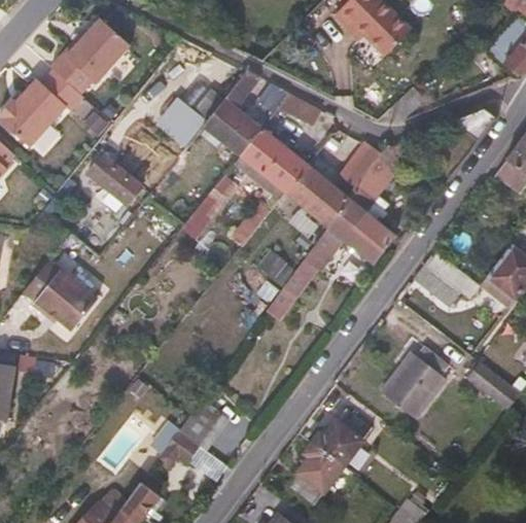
[(347,0),(348,1),(335,13),(360,40),(364,35),(384,56),(410,30),(379,0),(347,0)]
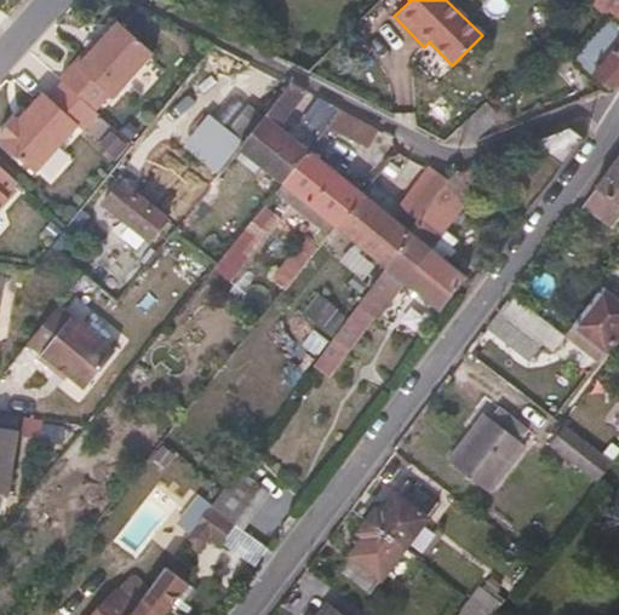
[(591,0),(605,13),(609,9),(618,16),(618,0),(591,0)]
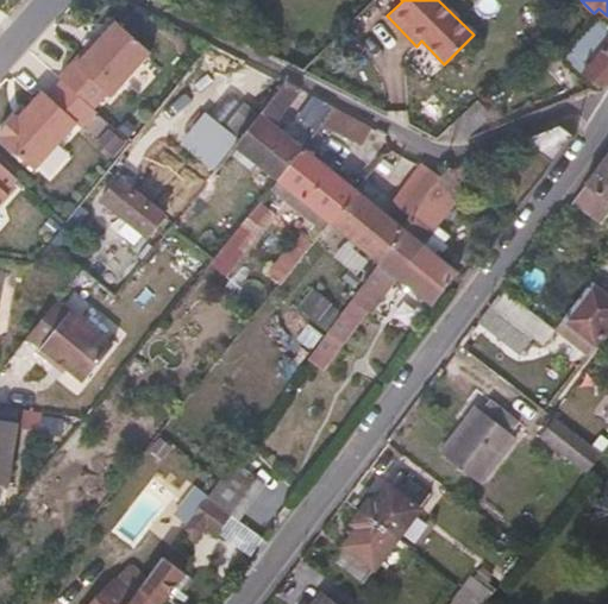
[(607,24),(600,17),(565,57),(597,86),(607,81),(607,24)]
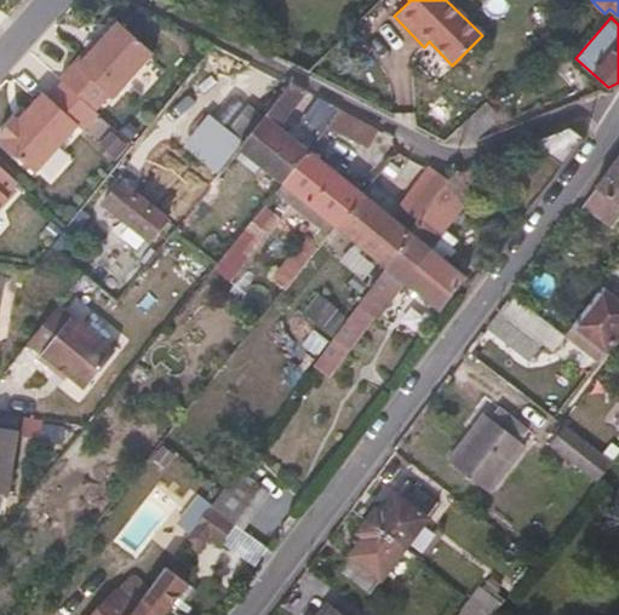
[(112,97),(150,51),(115,22),(90,50),(84,51),(58,80),(61,82),(93,110),(107,93),(112,97)]
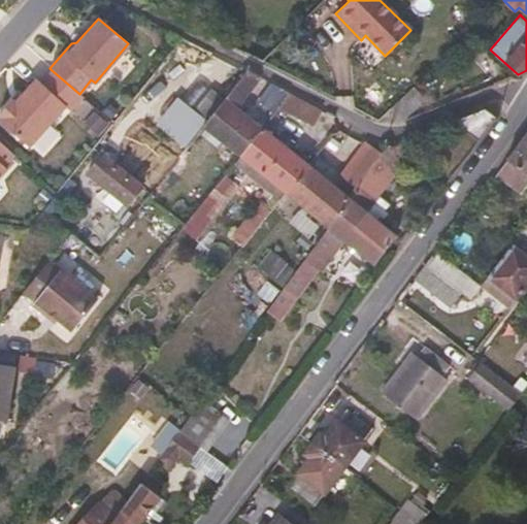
[(0,121),(30,148),(64,105),(69,110),(81,96),(79,94),(52,70),(40,84),(35,78),(14,103),(11,101),(0,113),(0,118),(1,119),(0,119),(0,121)]
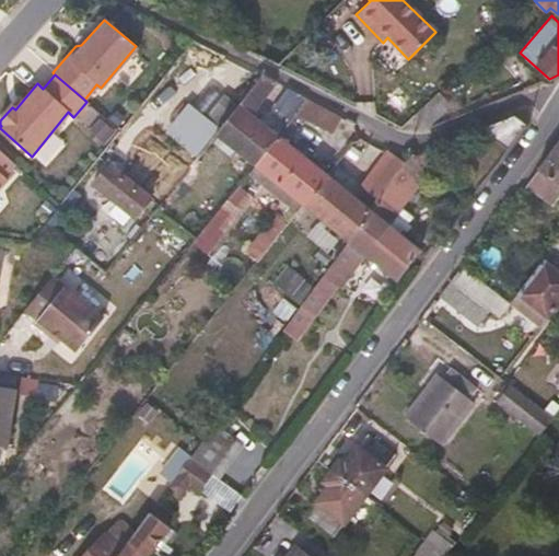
[(231,155),(235,149),(255,166),(278,137),(251,115),(251,113),(276,82),(263,76),(237,105),(232,114),(221,127),(216,135),(219,137),(214,142),(231,155)]
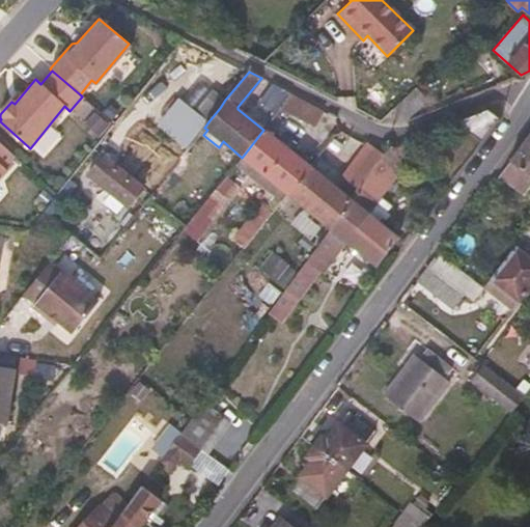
[(280,108),(291,93),(274,84),(257,104),(273,116),(280,108)]
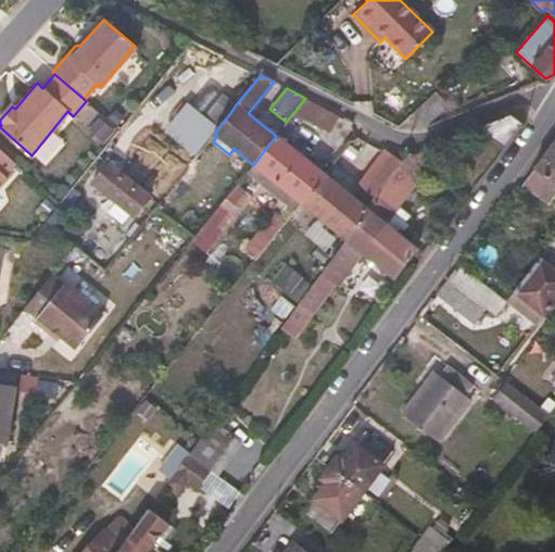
[(392,88),(382,101),(399,114),(408,101),(392,88)]
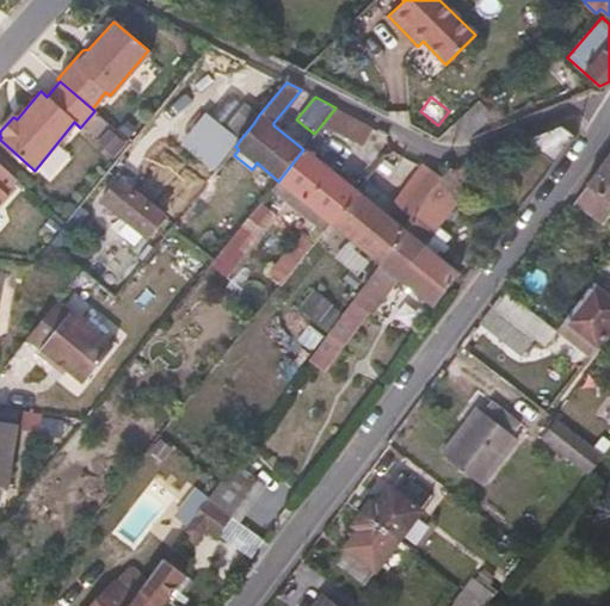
[(466,137),(493,111),(479,97),(453,123),(466,137)]
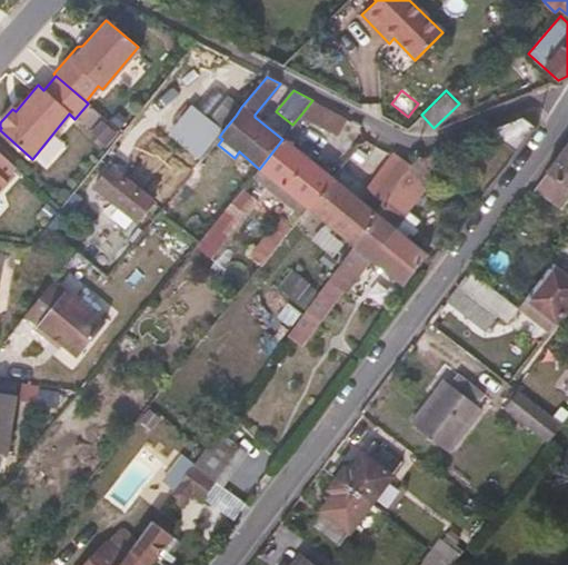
[(236,116),(241,107),(228,96),(210,119),(225,129),(236,116)]
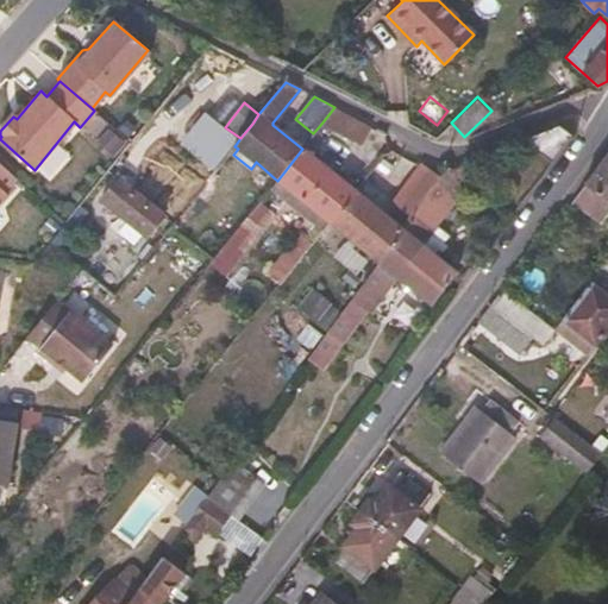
[(361,144),(369,125),(334,107),(321,124),(361,144)]
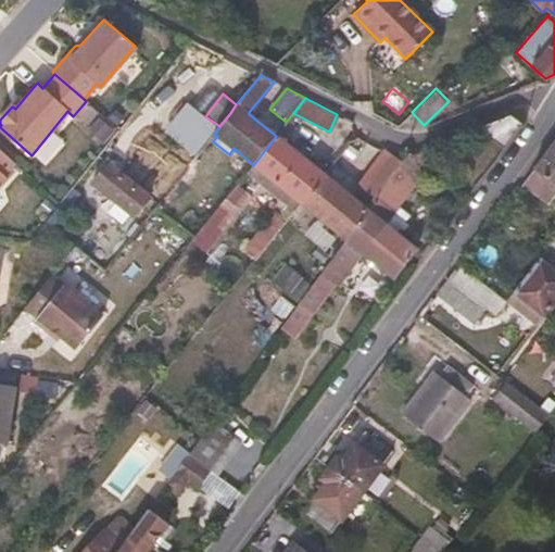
[(99,114),(90,132),(110,142),(120,125),(99,114)]
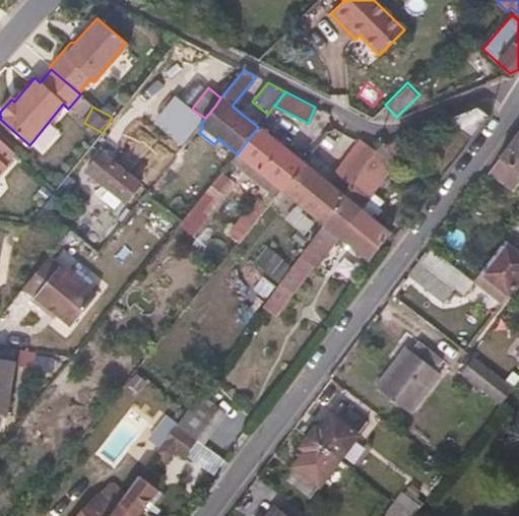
[(470,138),(488,116),(477,107),(446,120),(470,138)]
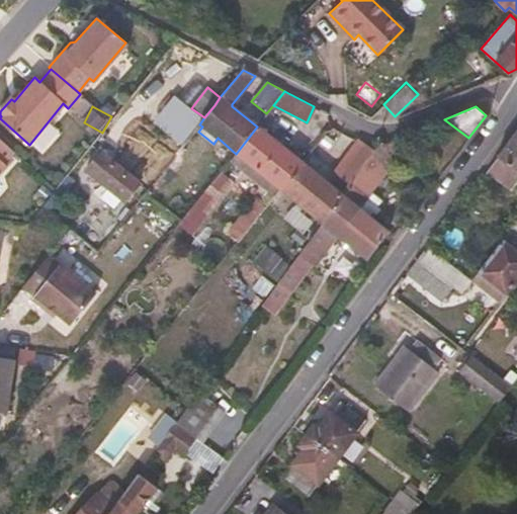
[(273,193),(277,187),(280,189),(303,163),(257,126),(236,154),(237,156),(233,161),(273,193)]
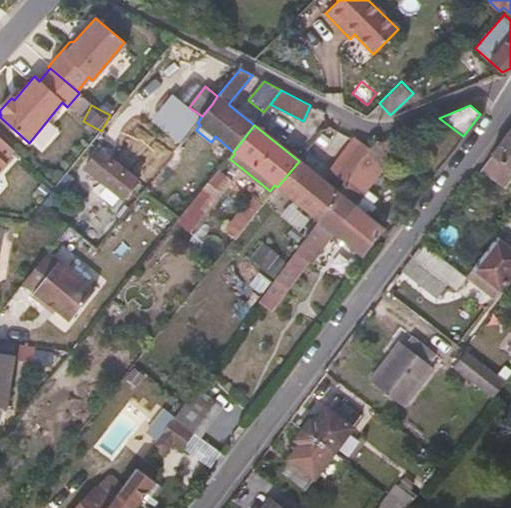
[(505,186),(510,178),(510,129),(481,169),(505,186)]
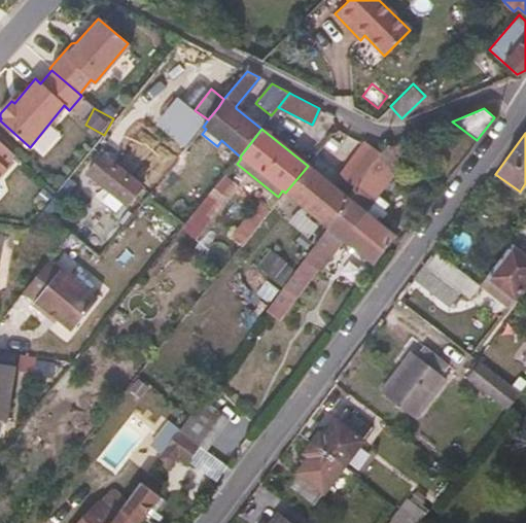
[(377,197),(396,172),(413,150),(406,140),(391,146),(389,143),(382,154),(357,188),(349,199),(366,213),(351,232),(381,254),(395,236),(375,219),(386,204),(377,197)]
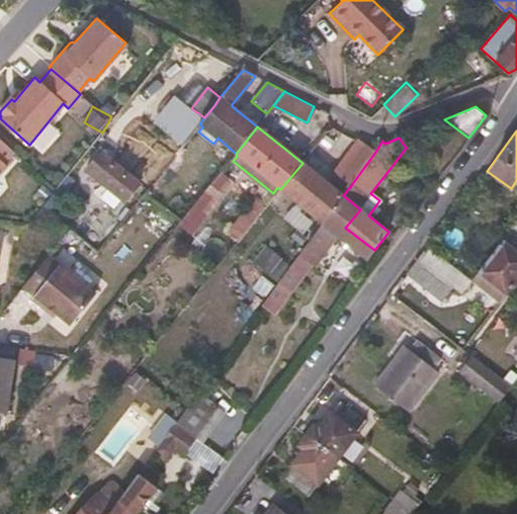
[(0,164),(2,162),(0,161),(0,159),(9,148),(0,139),(0,164)]
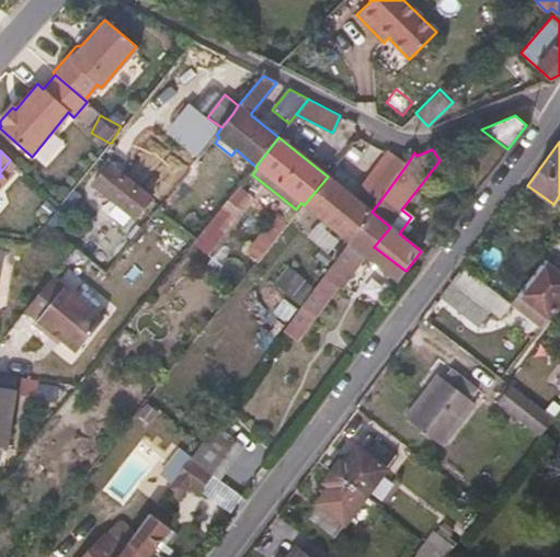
[(380,201),(407,165),(388,151),(364,188),(380,201)]
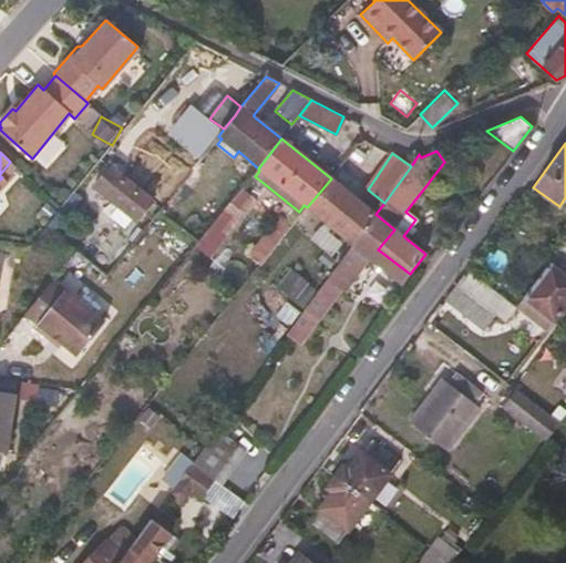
[(136,221),(154,201),(147,195),(154,186),(142,174),(134,185),(111,166),(94,186),(136,221)]
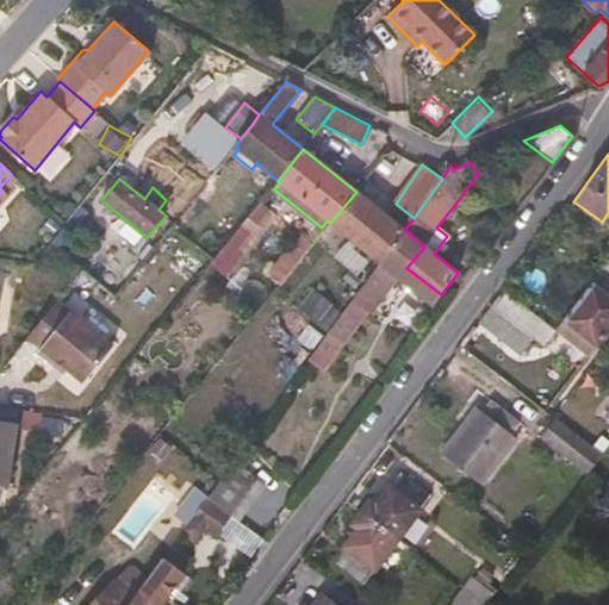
[(198,218),(219,191),(207,181),(186,207),(198,218)]
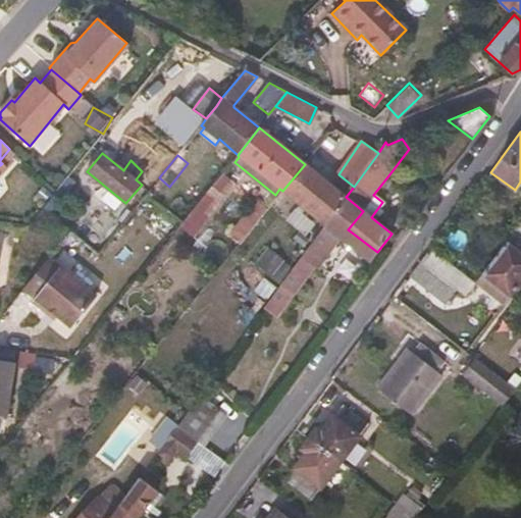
[(346,197),(305,164),(282,191),(324,224),(346,197)]
